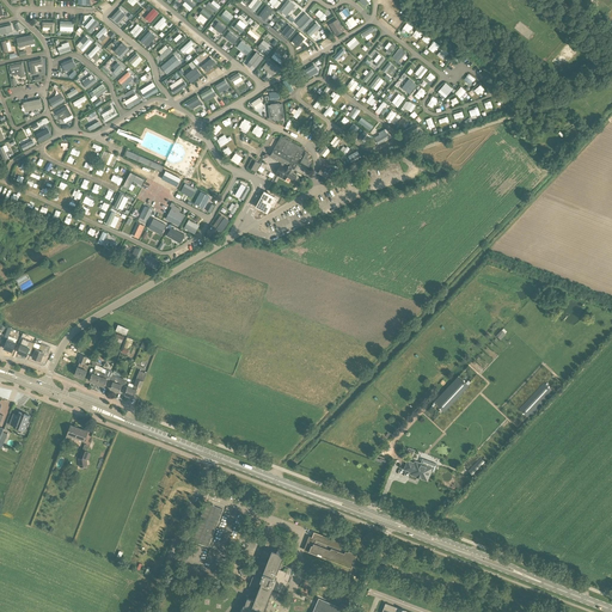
[(252,10),(255,12),(262,2),(258,0),(259,0),(258,0),(254,0),(250,5),(254,7),(252,10)]
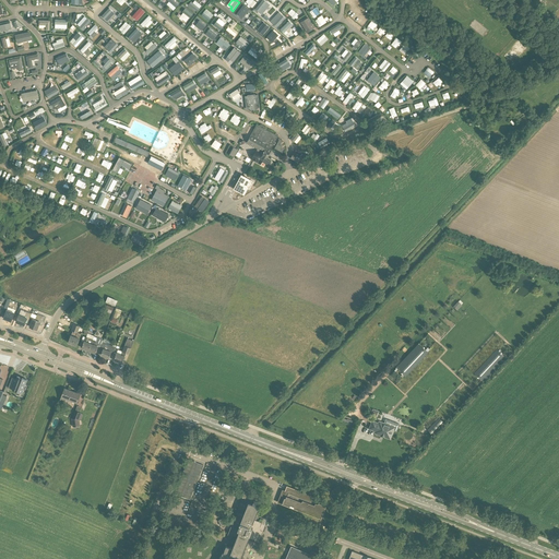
[(253,0),(247,0),(246,2),(248,3),(247,6),(252,9),(258,2),(253,0)]
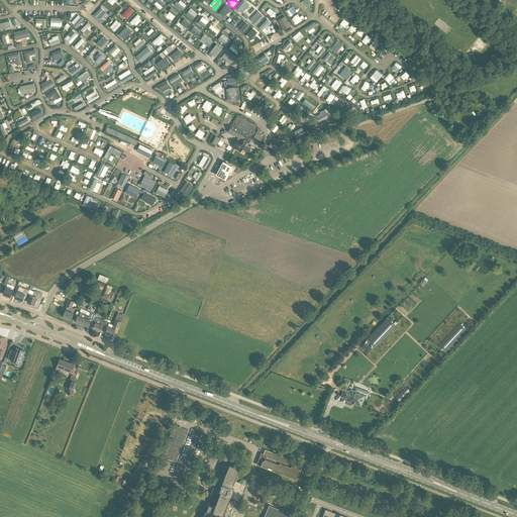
[(243,0),(242,0),(236,8),(239,11),(246,2),(243,0)]
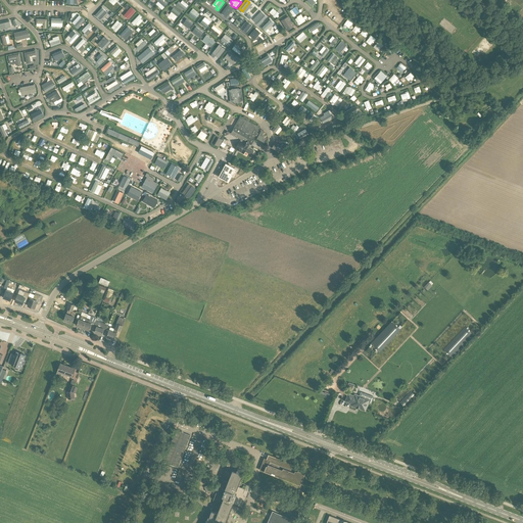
[(177,4),(185,11),(187,8),(189,6),(183,1),(181,3),(179,1),(177,4)]
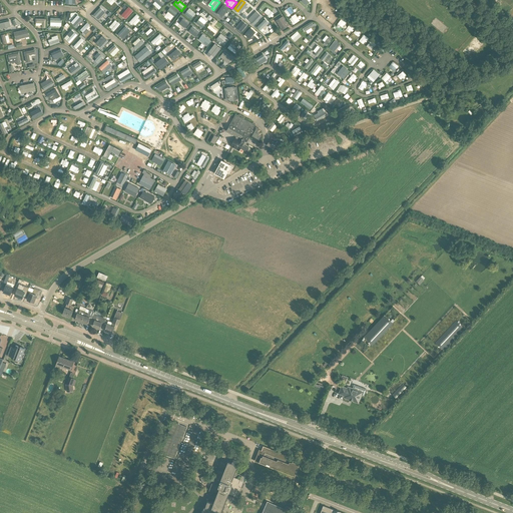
[(222,17),(228,9),(226,7),(223,5),(217,13),(222,17)]
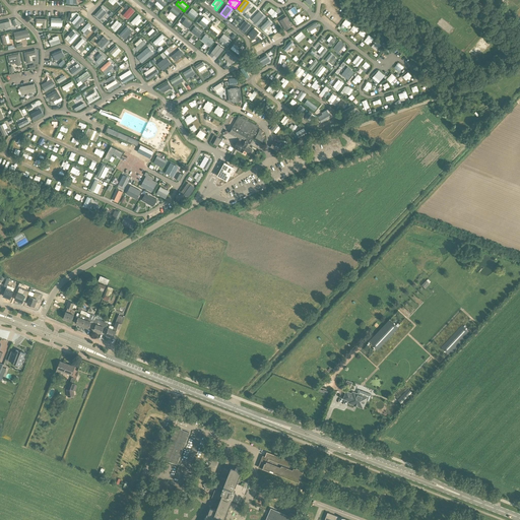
[(296,6),(287,11),(291,16),(299,12),(296,6)]
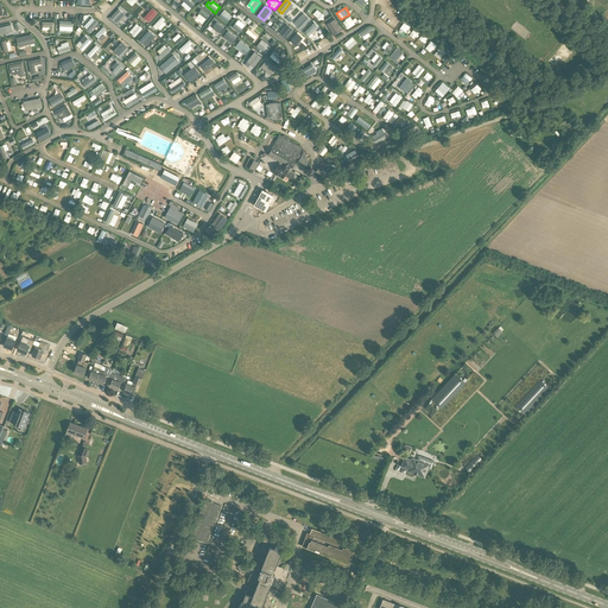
[(126,14),(120,8),(111,18),(114,21),(114,20),(118,24),(126,14)]
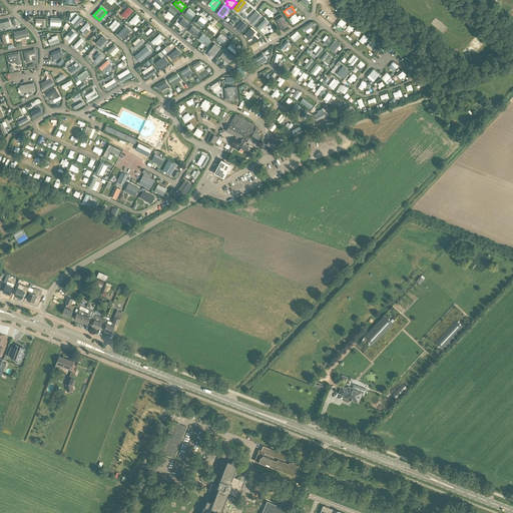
[(128,7),(121,15),(125,19),(133,11),(128,7)]
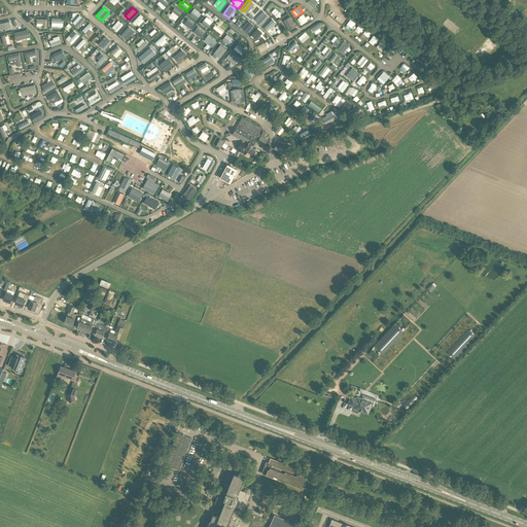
[(181,14),(174,8),(172,11),(173,12),(179,18),(181,14)]
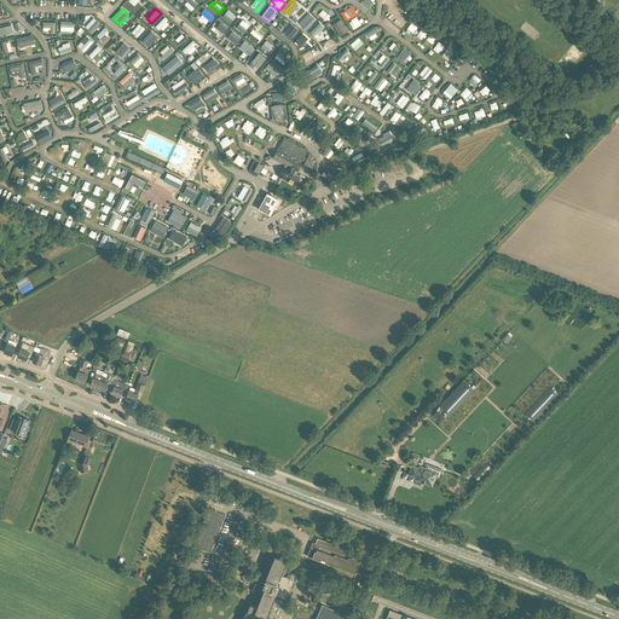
[(325,10),(319,13),(324,23),(330,19),(325,10)]
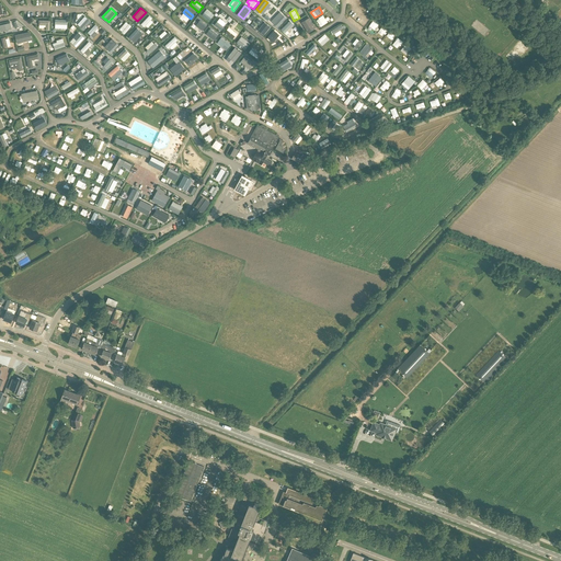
[(149,15),(141,24),(144,27),(146,25),(148,27),(153,22),(151,20),(152,19),(149,15)]
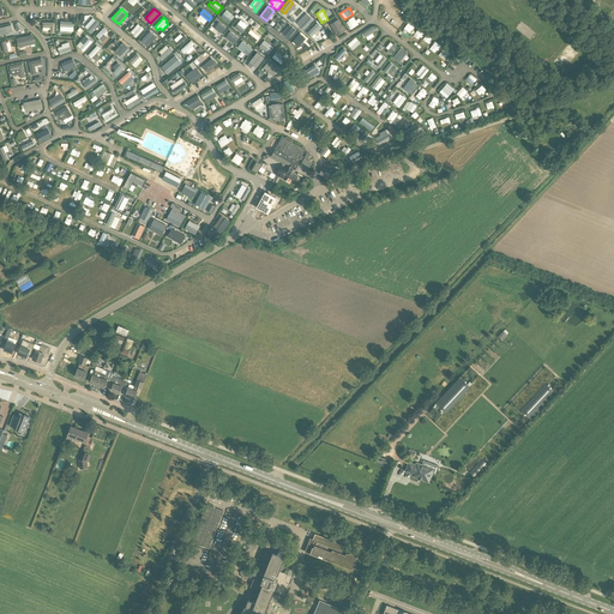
[(300,26),(304,30),(313,19),(309,17),(300,26)]
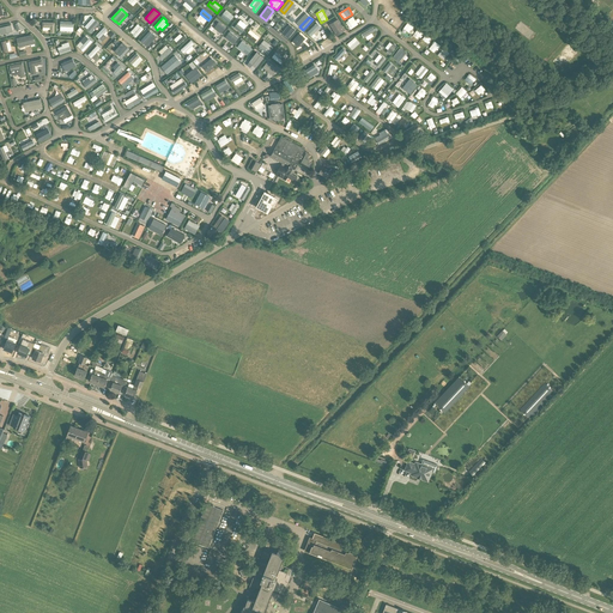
[(96,20),(92,18),(85,26),(87,29),(87,30),(91,32),(99,24),(96,20)]
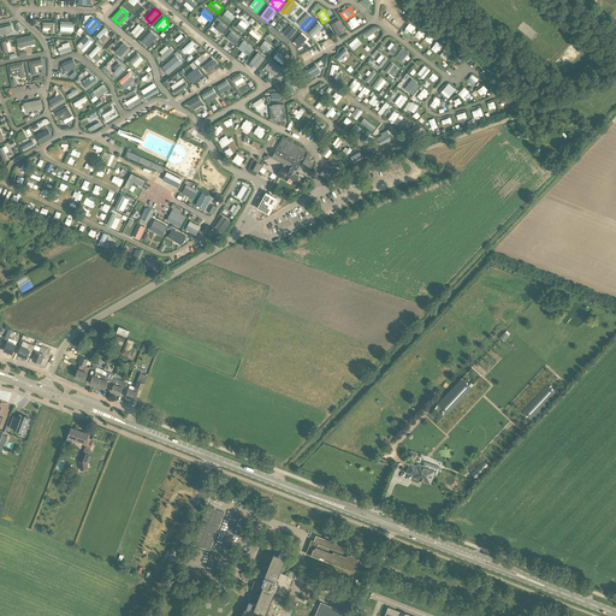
[(338,37),(348,33),(339,21),(331,25),(338,37)]
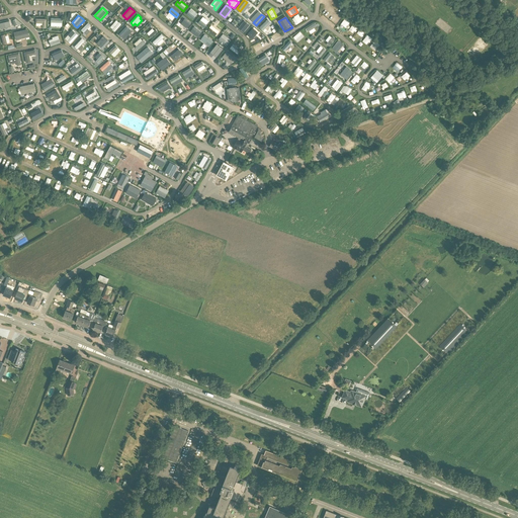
[(198,23),(204,27),(207,23),(202,18),(198,23)]
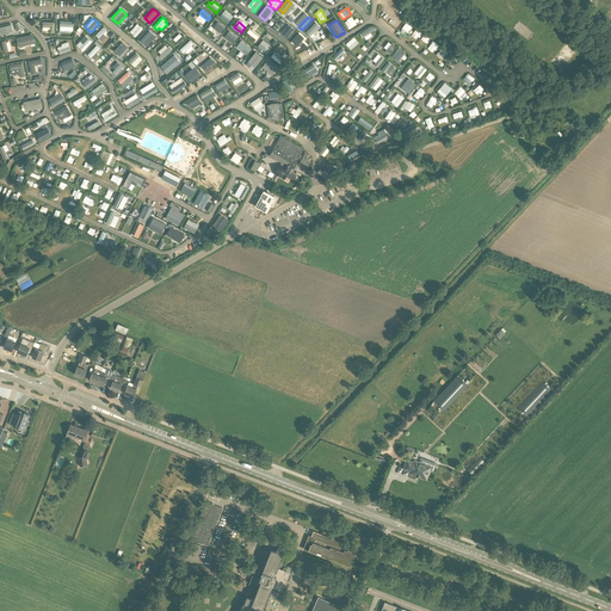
[(513,28),(526,39),(532,34),(519,22),(513,28)]
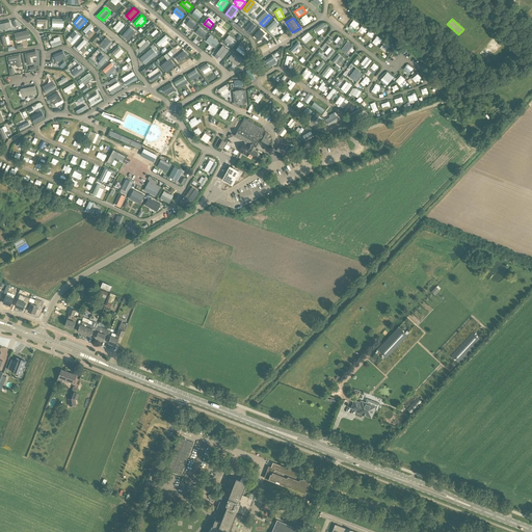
[(48,20),(36,20),(36,24),(44,24),(44,29),(47,29),(48,20)]
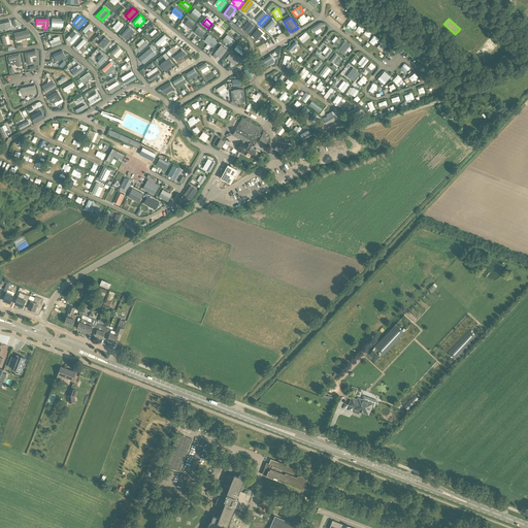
[(273,21),(265,28),(268,31),(276,24),(273,21)]
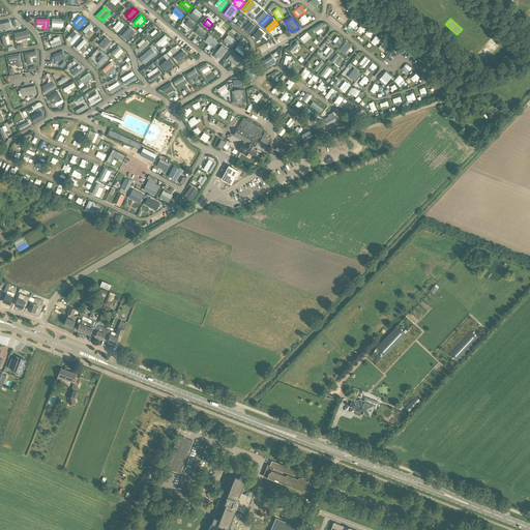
[(10,22),(0,24),(0,28),(1,30),(11,28),(10,22)]
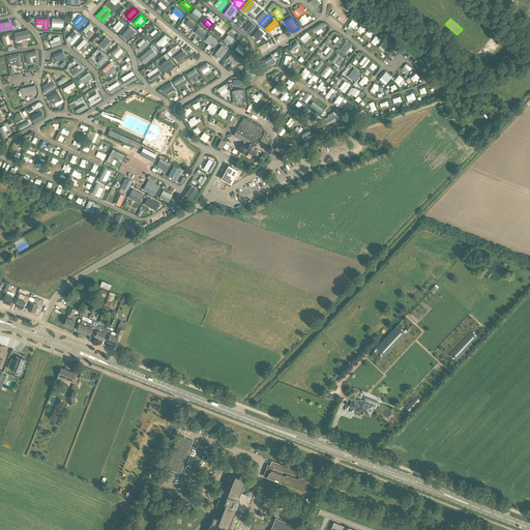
[(118,32),(124,25),(121,23),(115,30),(118,32)]
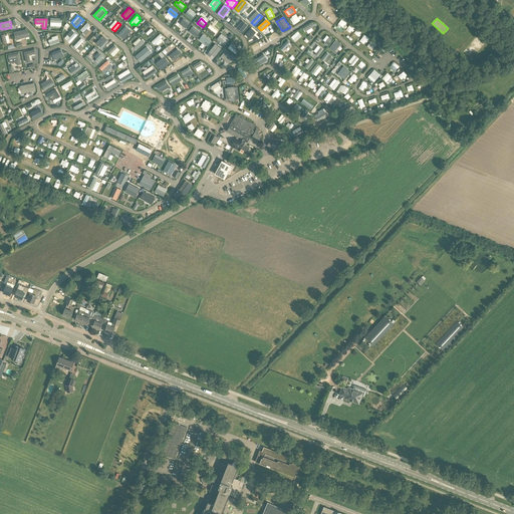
[(83,33),(90,25),(87,23),(80,30),(83,33)]
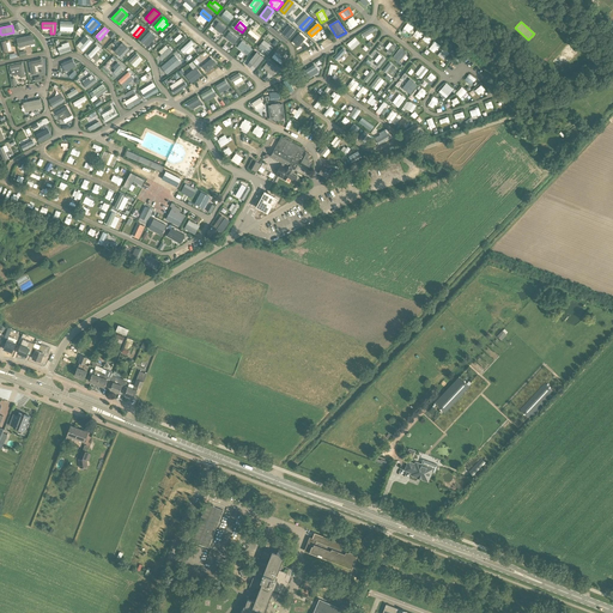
[(287,38),(295,30),(292,28),(289,32),(285,30),(283,34),(287,38)]
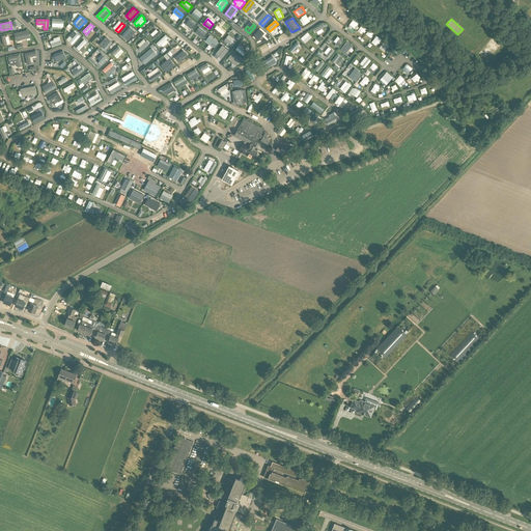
[(323,24),(313,30),(315,33),(316,32),(318,35),(324,31),(322,29),(325,27),(323,24)]
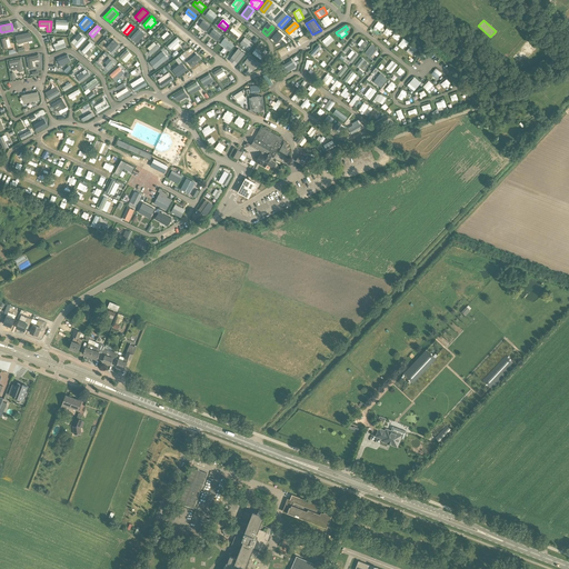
[(133,41),(142,32),(139,29),(130,38),(133,41)]
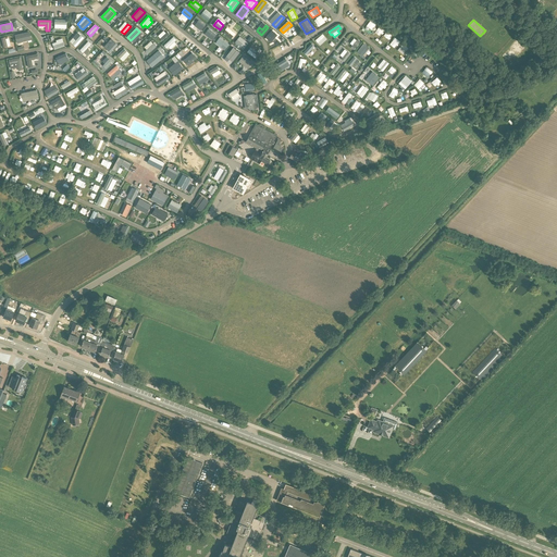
[(217,35),(209,29),(205,35),(212,40),(217,35)]
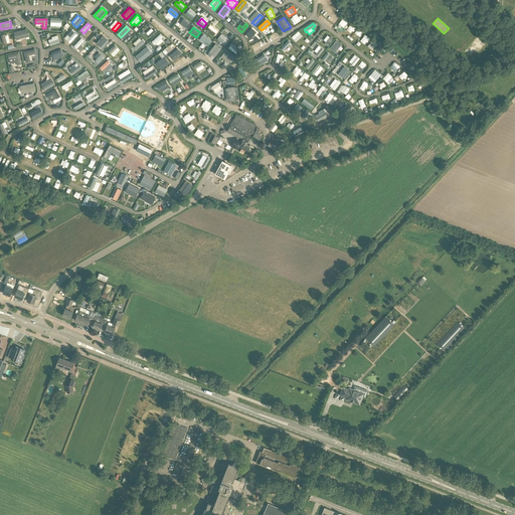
[(150,38),(157,32),(155,29),(153,31),(151,28),(146,33),(150,38)]
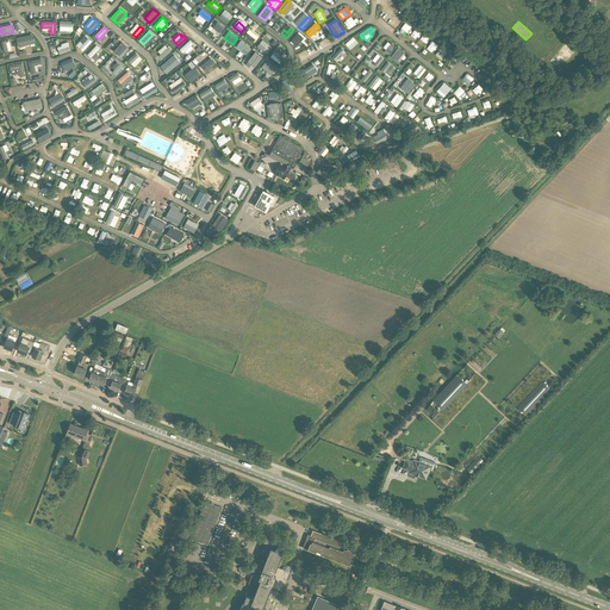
[(246,36),(254,43),(256,39),(248,33),(246,36)]
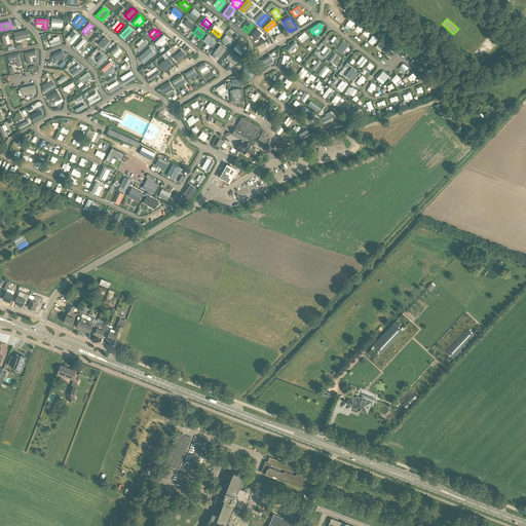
[(257,29),(251,36),(253,38),(255,36),(257,39),(262,34),(257,29)]
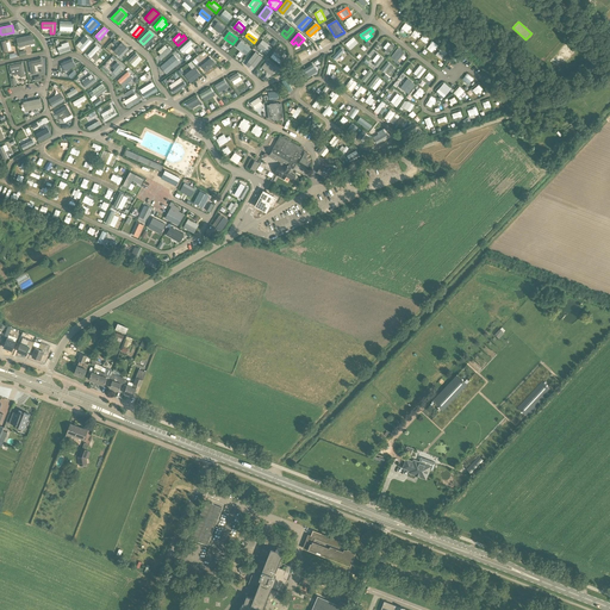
[(32,35),(17,38),(19,48),(35,44),(32,35)]
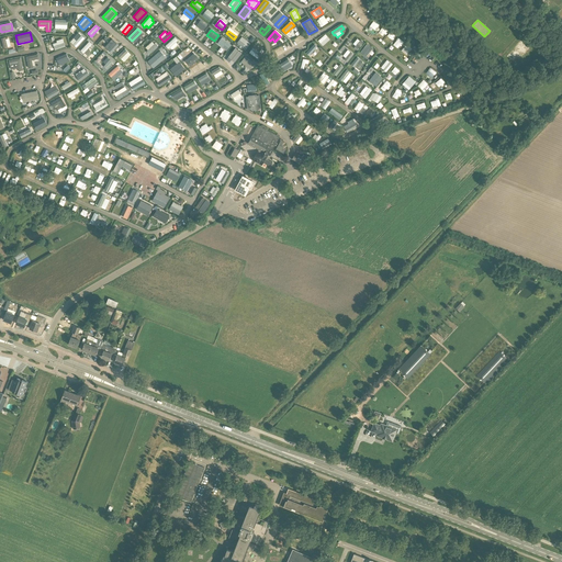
[(74,38),(77,41),(74,45),(76,47),(85,38),(78,33),(74,38)]
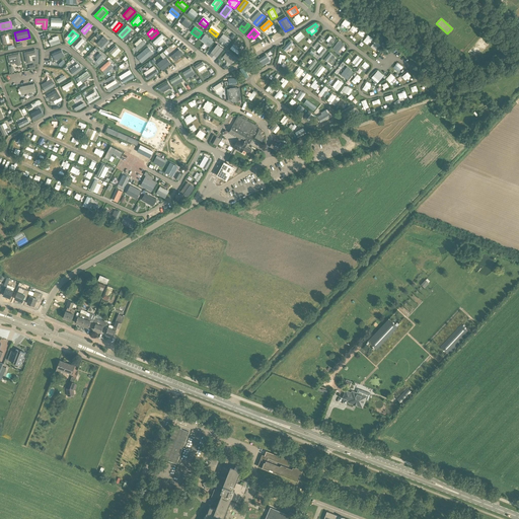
[(300,31),(294,38),(298,43),(305,36),(300,31)]
